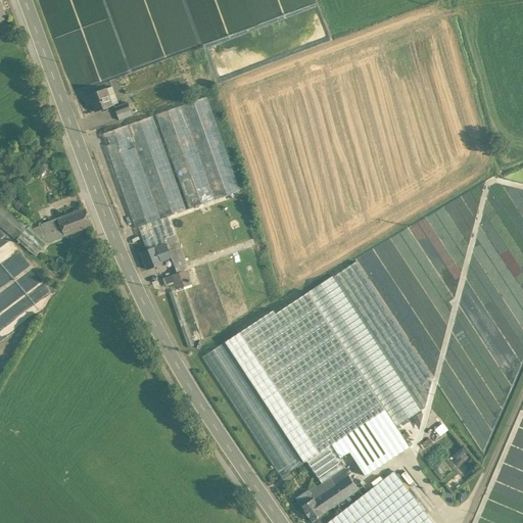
[(105,88),(111,106),(119,103),(112,86),(105,88)]
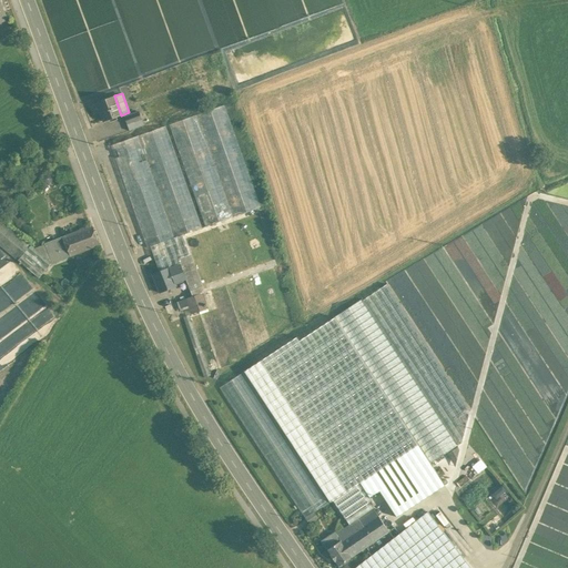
[(114,95),(97,102),(104,122),(121,115),(114,95)]
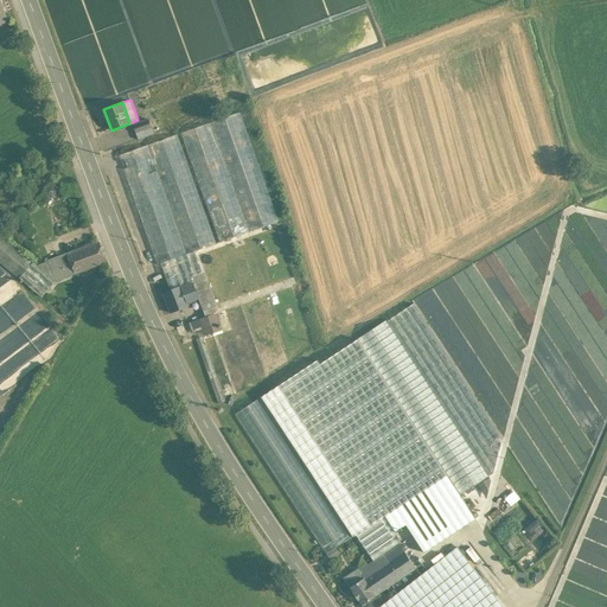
[(240,113),(180,133),(222,242),(281,221),(240,113)]
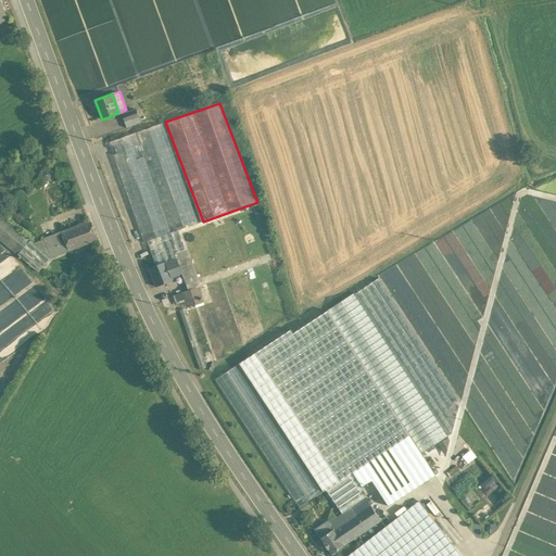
[(136,110),(122,114),(127,128),(141,123),(136,110)]
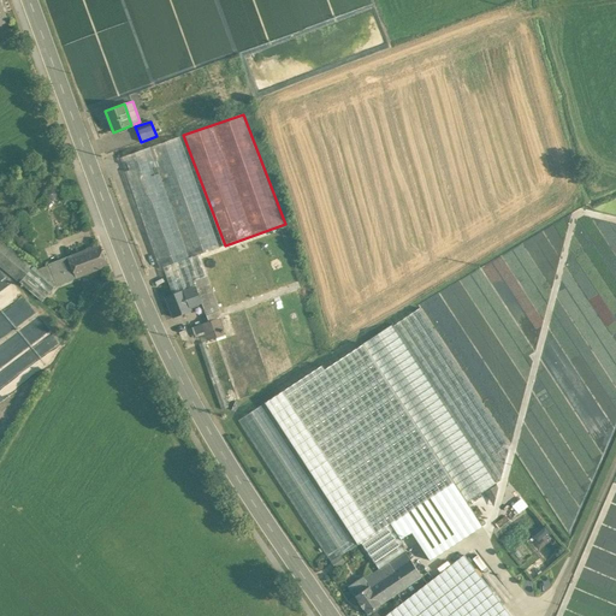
[(179,136),(120,158),(161,267),(221,247),(179,136)]
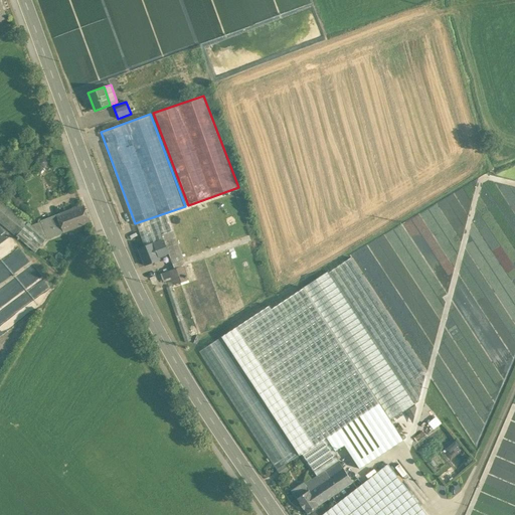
[(29,222),(0,197),(0,222),(16,236),(28,222),(29,222)]
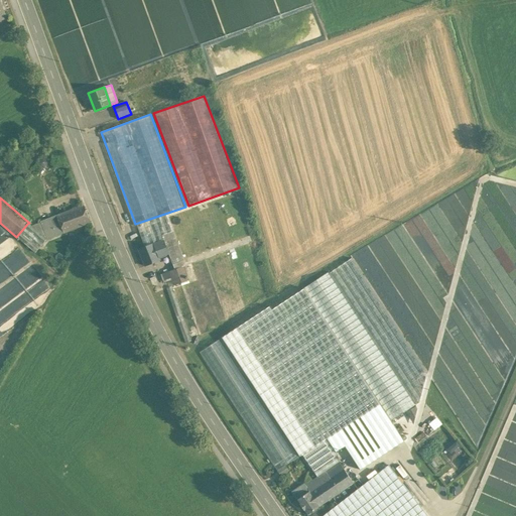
[(84,206),(56,216),(63,232),(91,222),(84,206)]
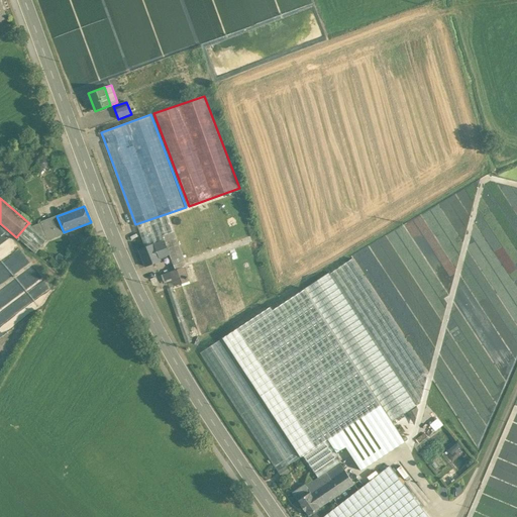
[(57,216),(40,222),(47,239),(64,232),(57,216)]
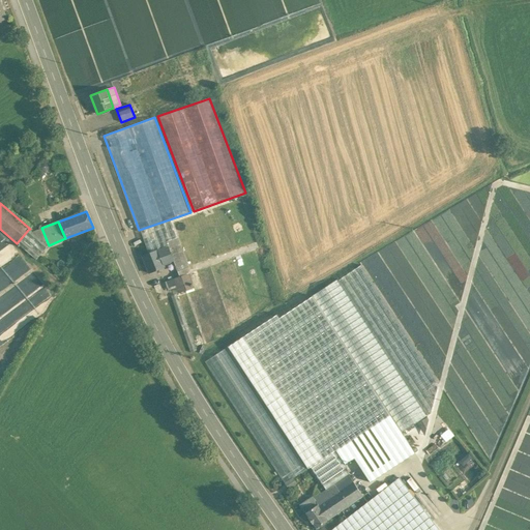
[(174,225),(159,230),(162,234),(176,230),(174,225)]
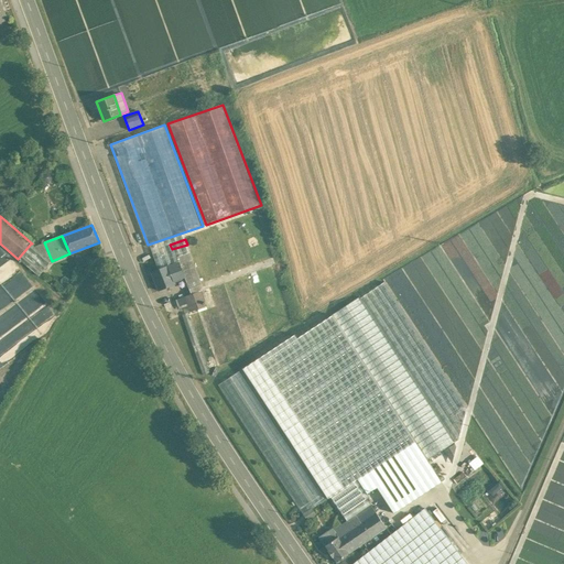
[(44,242),(34,247),(31,243),(18,259),(39,277),(52,261),(44,242)]
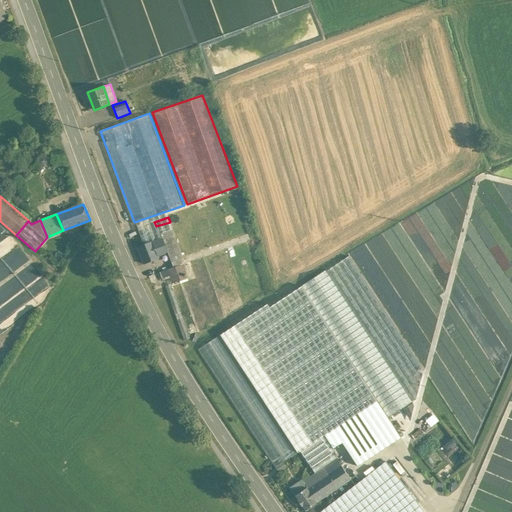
[(170,222),(156,226),(159,234),(160,233),(172,229),(170,222)]
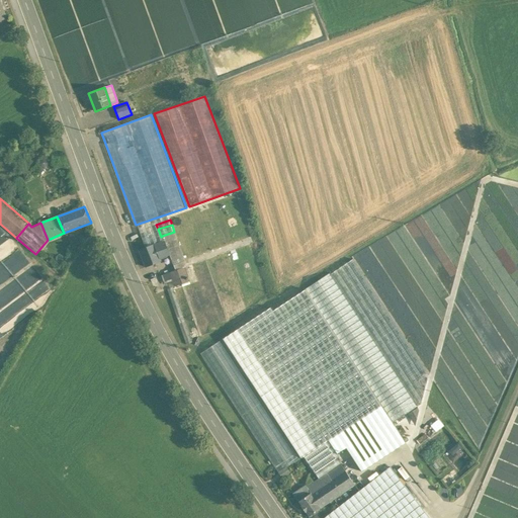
[(174,232),(162,236),(163,238),(164,241),(169,255),(173,265),(183,262),(174,232)]
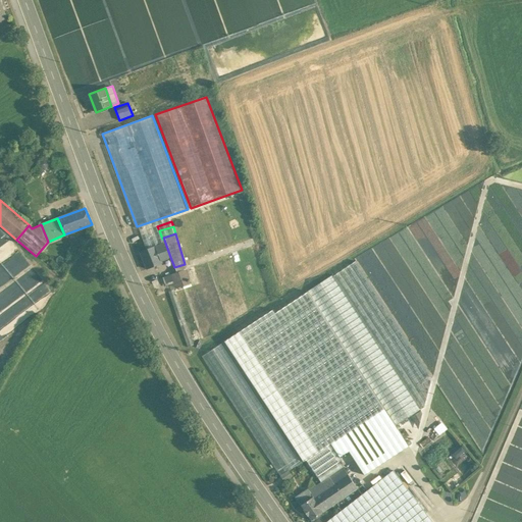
[(155,246),(141,252),(147,269),(162,263),(161,261),(170,257),(165,243),(155,247),(155,246)]
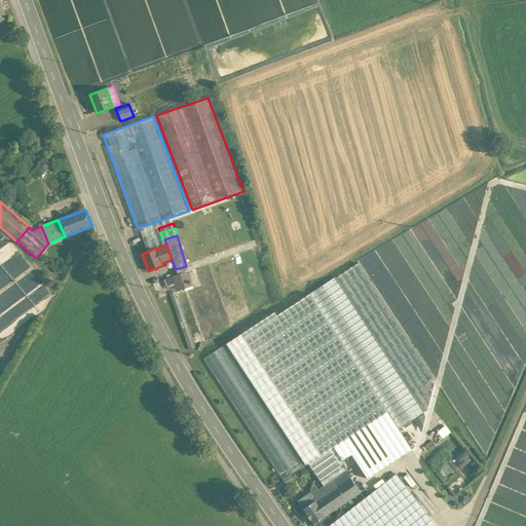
[(424,412),(428,409),(436,382),(359,263),(336,277),(424,412)]
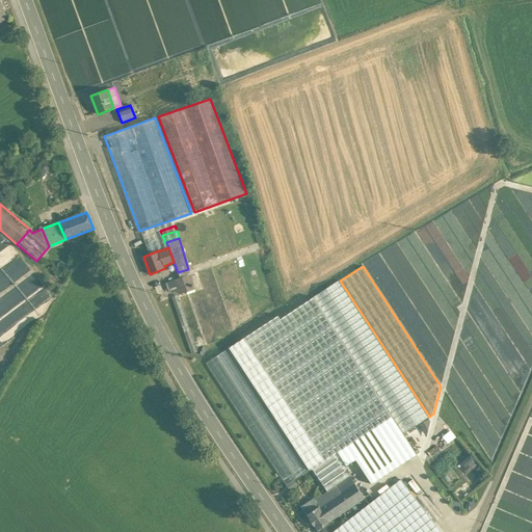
[(190,274),(166,283),(169,291),(178,288),(180,294),(192,290),(194,289),(190,274)]
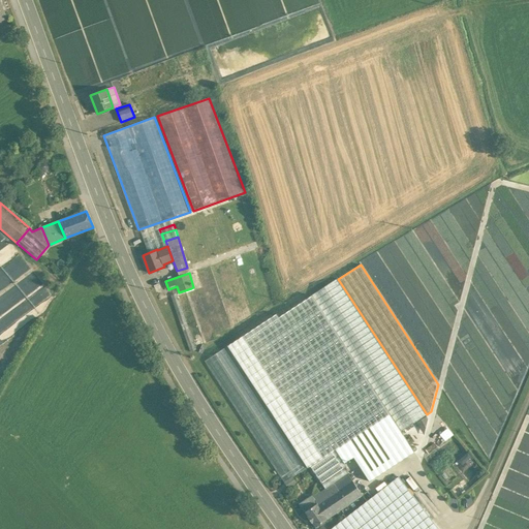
[(427,414),(338,279),(312,296),(401,431),(427,414)]
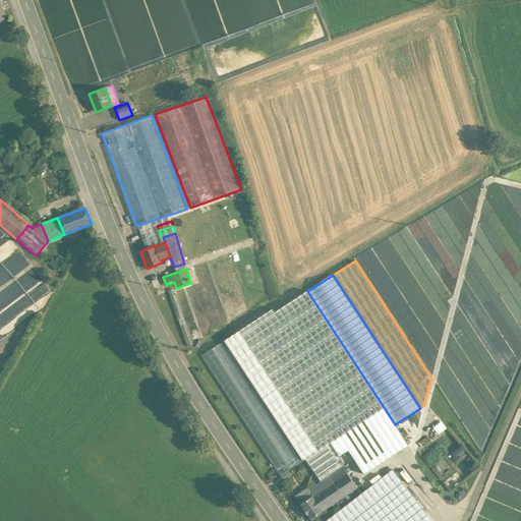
[(193,344),(174,289),(176,288),(174,282),(166,285),(187,346),(193,344)]
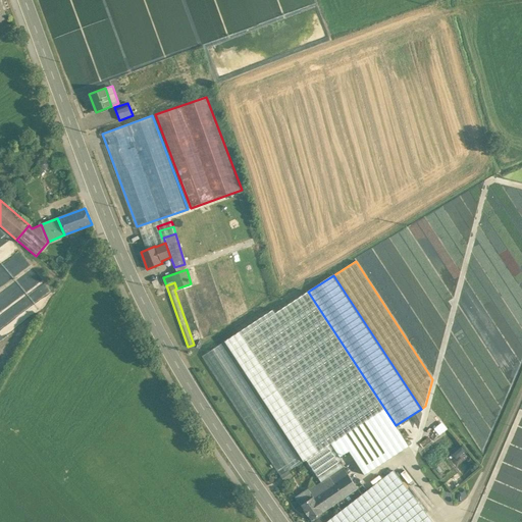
[(304,291),(253,324),(284,373),(301,362),(303,361),(314,353),(316,352),(335,338),(304,291)]
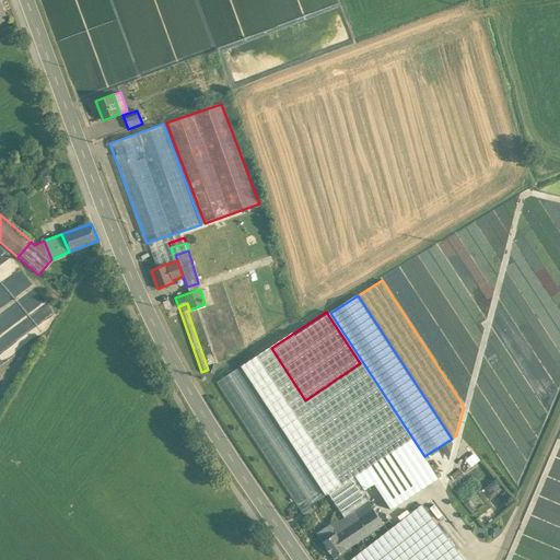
[(352,477),(268,350),(244,366),(327,493),(352,477)]
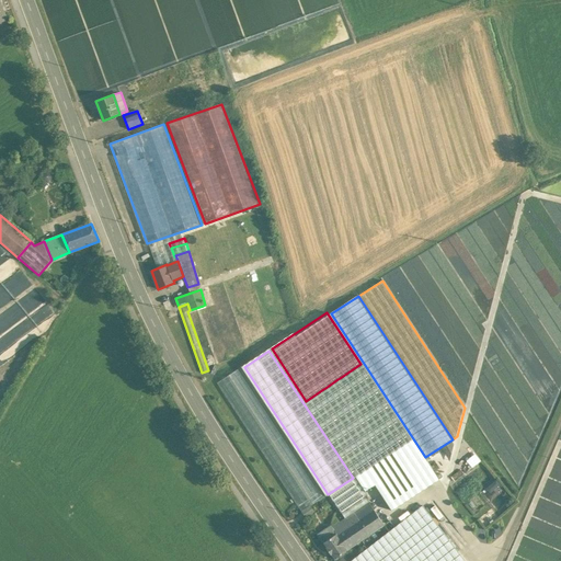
[(438,482),(361,364),(340,378),(418,496),(438,482)]
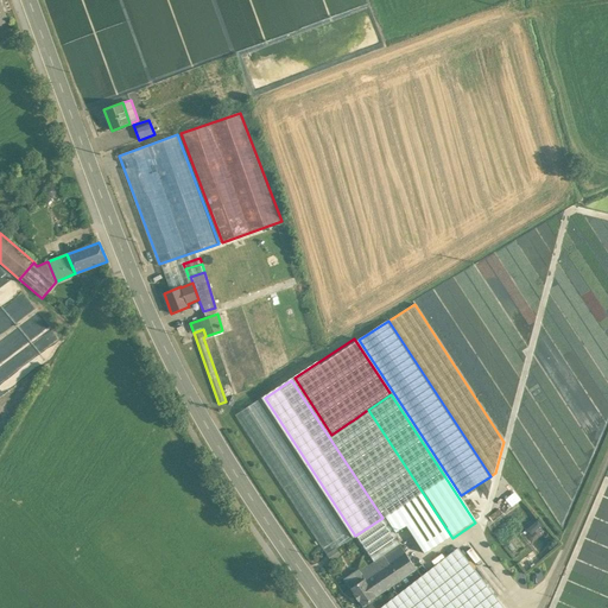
[(353,537),(261,398),(235,415),(327,555),(353,537)]
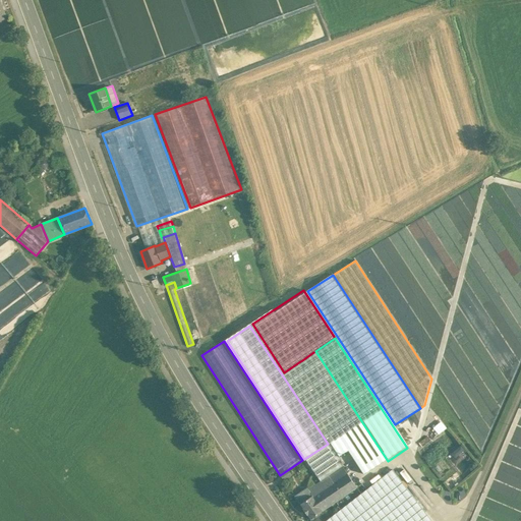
[(386,462),(313,352),(302,360),(374,470),(386,462)]
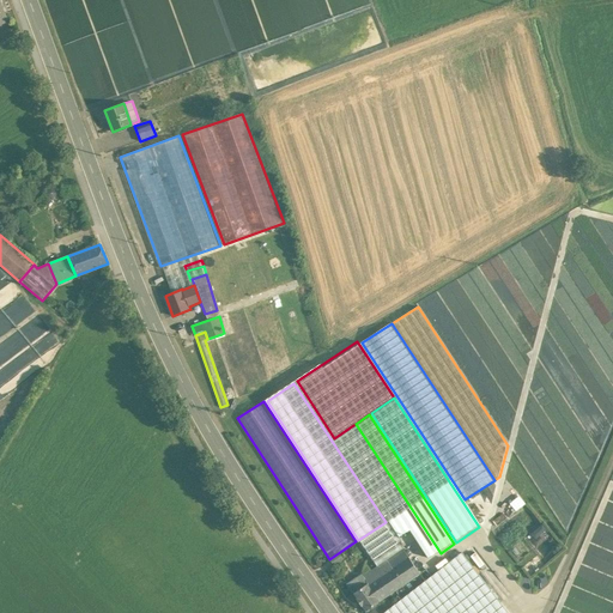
[(417,523),(353,425),(334,438),(400,538),(404,535),(402,534),(417,523)]
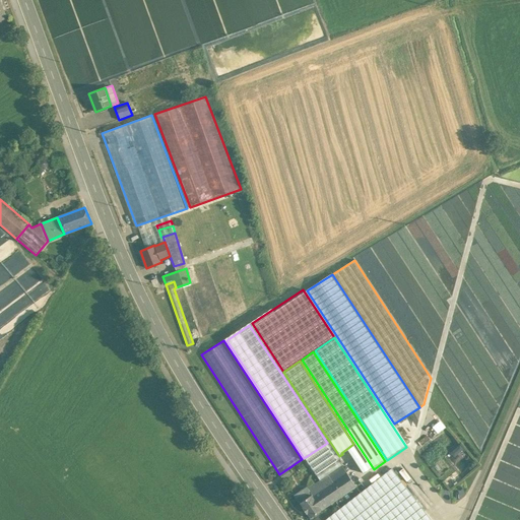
[(458,461),(467,454),(460,444),(450,451),(458,461)]
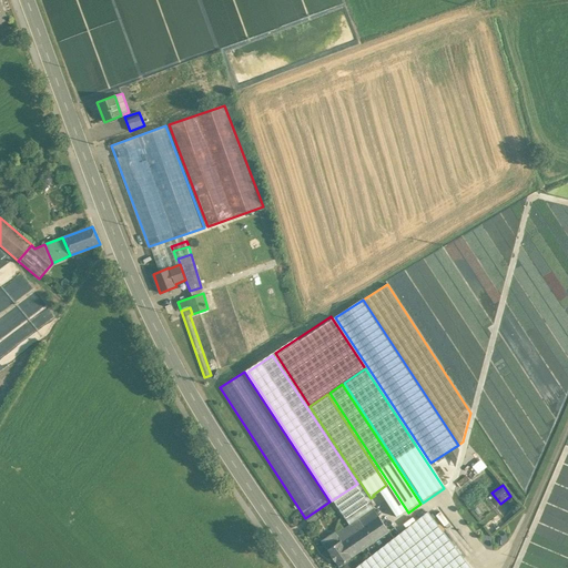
[(357,489),(347,496),(350,500),(359,494),(357,489)]
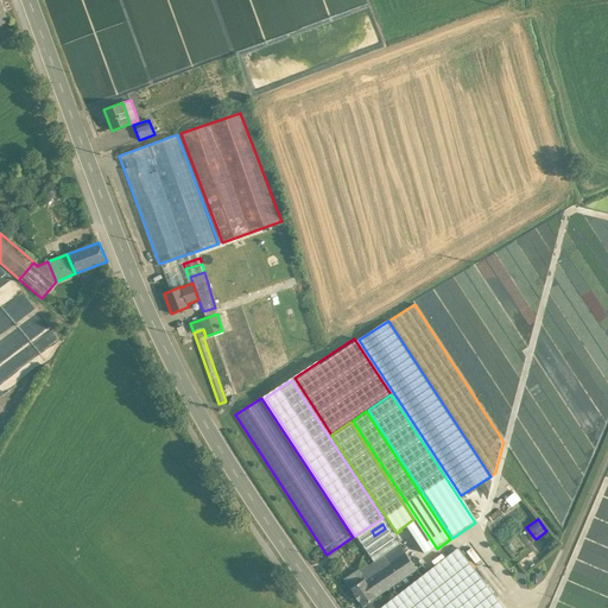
[(431,544),(418,524),(410,529),(424,549),(431,544)]
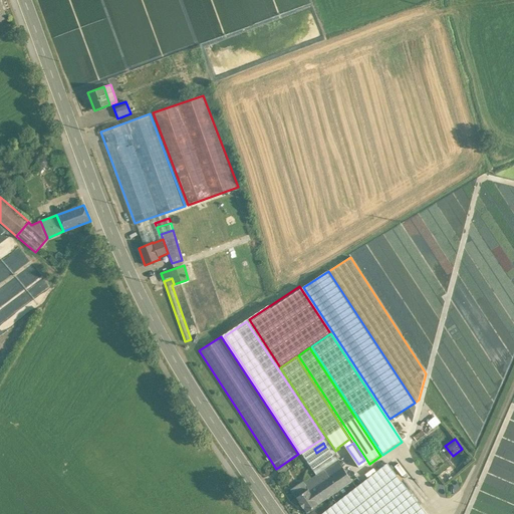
[(325,447),(316,453),(320,459),(329,452),(325,447)]
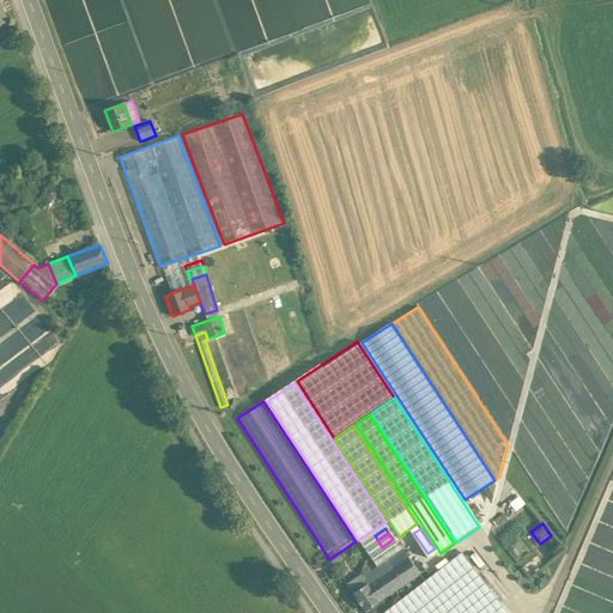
[(377,540),(375,535),(362,544),(370,556),(382,547),(377,540)]
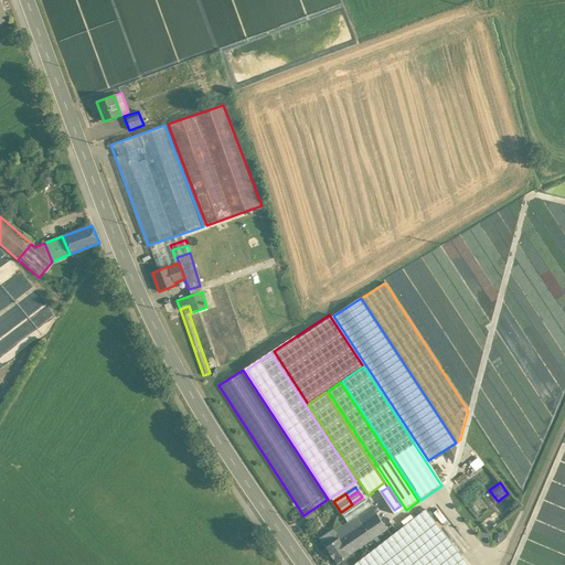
[(372,507),(356,516),(361,523),(372,539),(386,529),(372,507)]
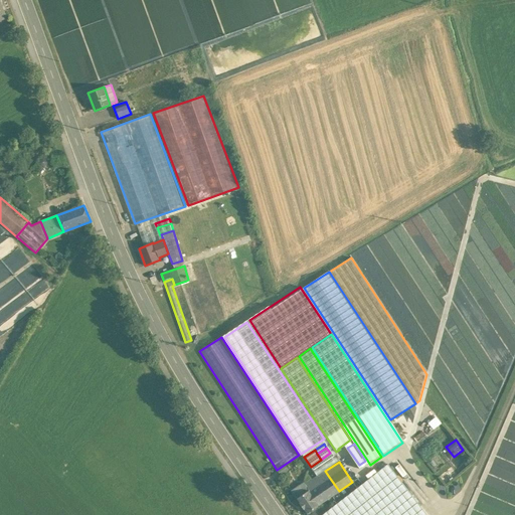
[(325,471),(305,484),(309,490),(329,477),(325,471)]
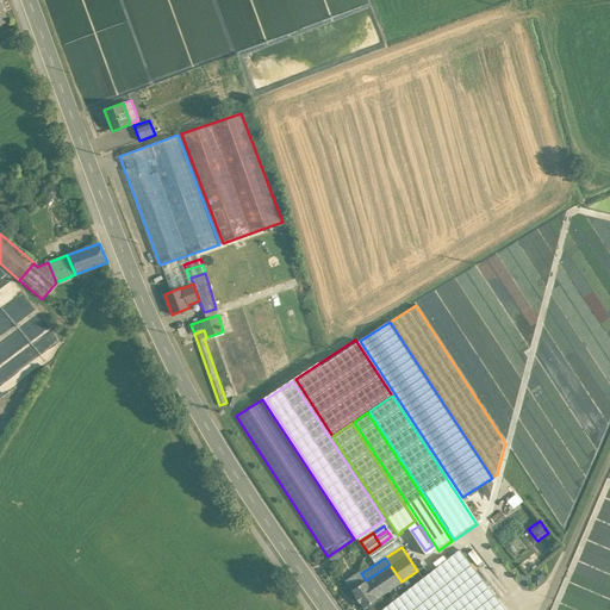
[(390,565),(366,580),(361,573),(360,572),(346,582),(352,591),(363,608),(402,582),(390,565)]
